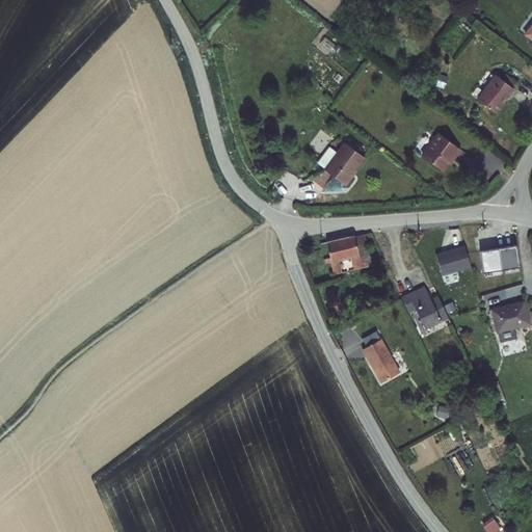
[(495,65),(476,89),(491,102),(516,72),(504,63),(499,70),(495,65)]
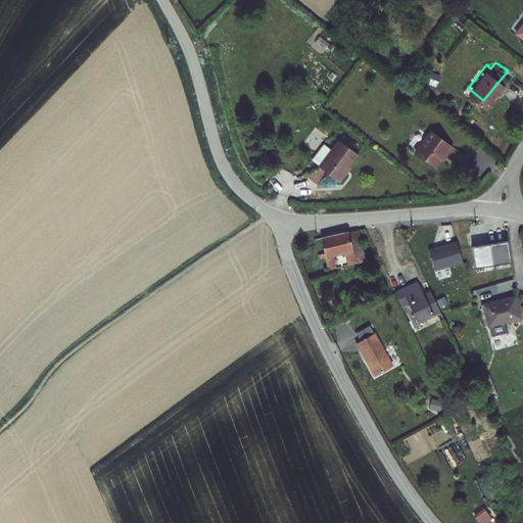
[(431,122),(415,144),(434,158),(443,147),(445,149),(454,138),(431,122)]
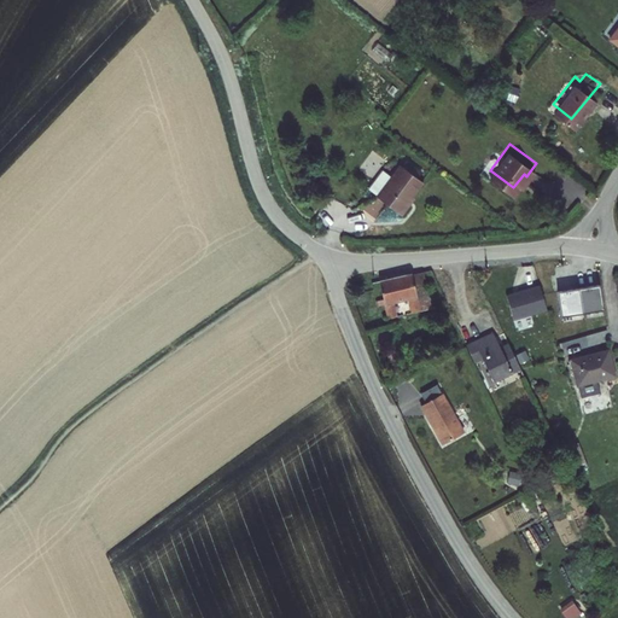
[(400,155),(375,186),(400,204),(409,193),(406,191),(420,170),(400,155)]
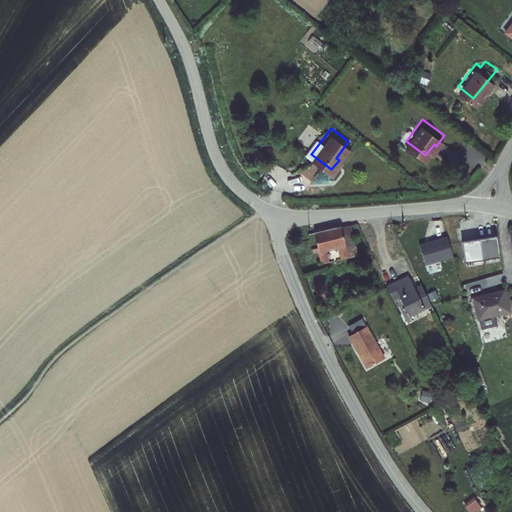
[(351,224),(343,225),(352,253),(359,251),(351,224)]
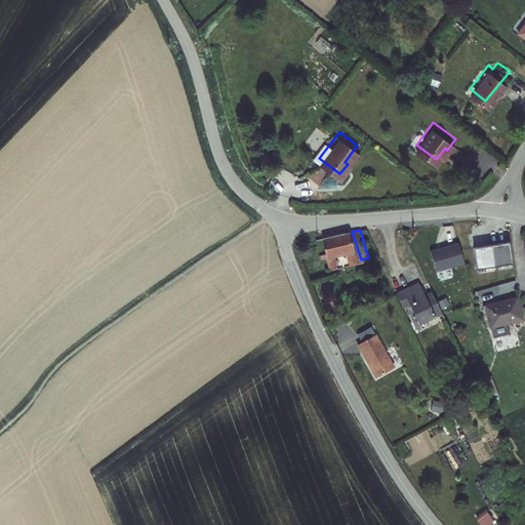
[(352,231),(324,239),(333,268),(340,266),(337,255),(350,251),(353,261),(361,259),(352,231)]
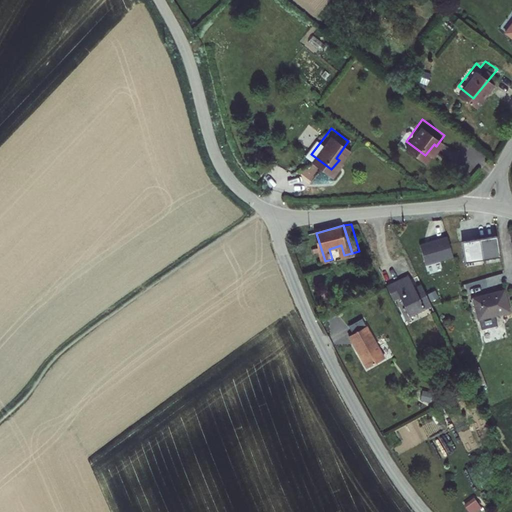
[(426,264),(454,256),(448,235),(420,243),(426,264)]
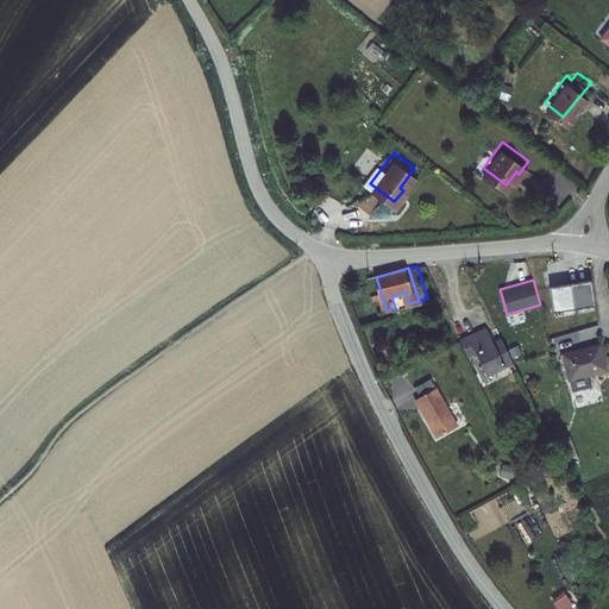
[(597,305),(592,280),(551,286),(556,311),(597,305)]
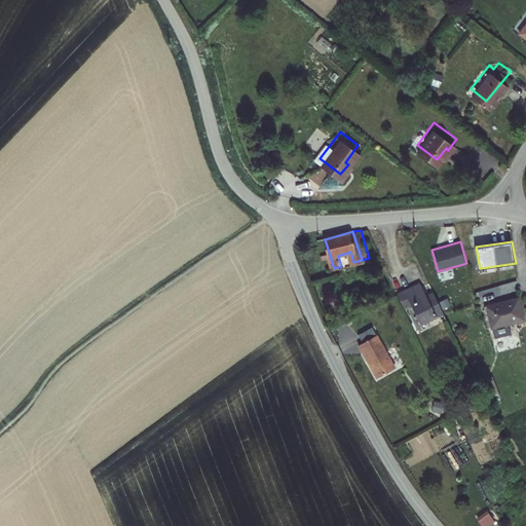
[(420,283),(397,293),(404,308),(413,304),(422,322),(445,312),(436,293),(426,296),(420,283)]
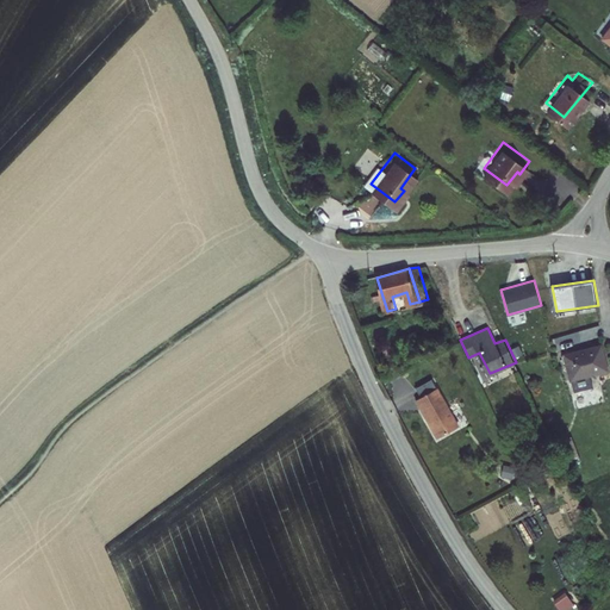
[(602,343),(561,354),(564,363),(570,362),(576,380),(609,371),(602,343)]
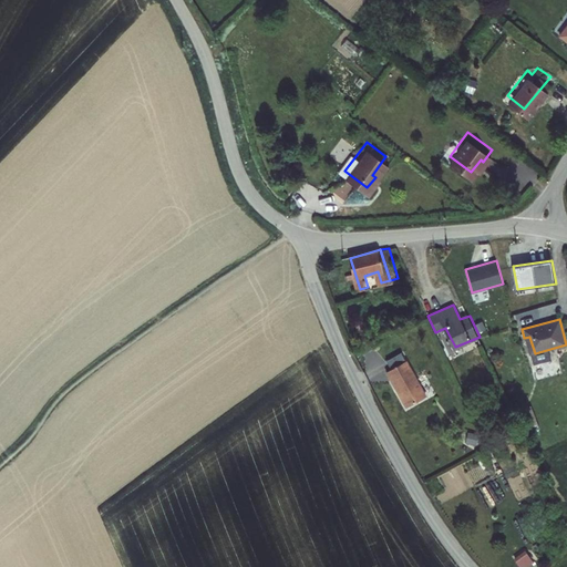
[(408,361),(388,371),(408,408),(428,398),(408,361)]
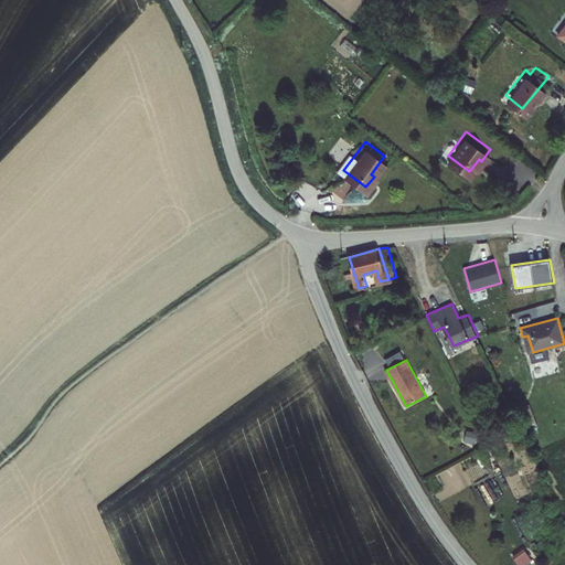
[(518,544),(501,552),(507,564),(510,564),(524,558),(518,544)]
